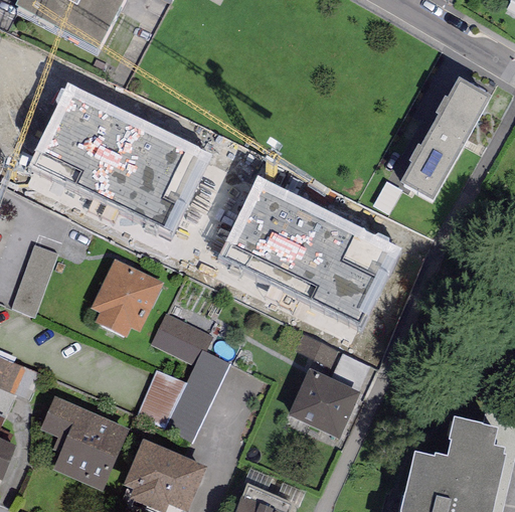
[(21,0),(15,12),(98,55),(127,0),(21,0)]
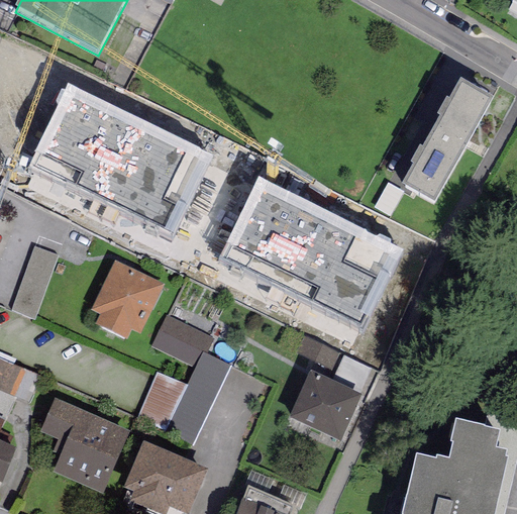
[(153,0),(174,9),(178,0),(153,0)]
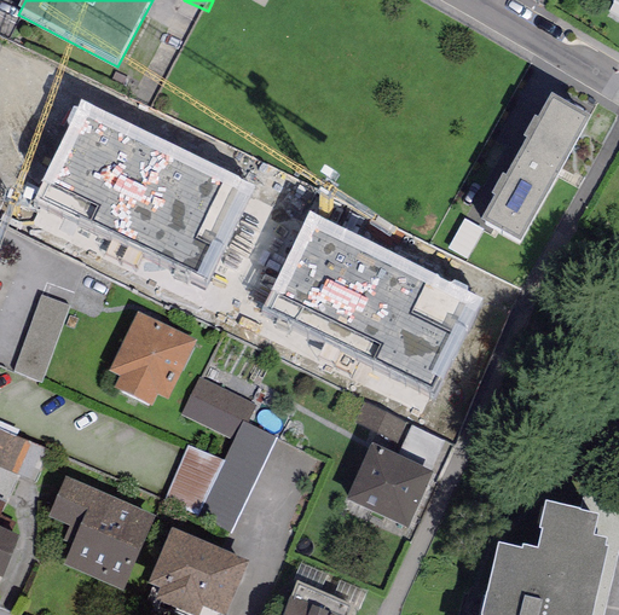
[(255,183),(81,97),(33,195),(208,280),(255,183)]
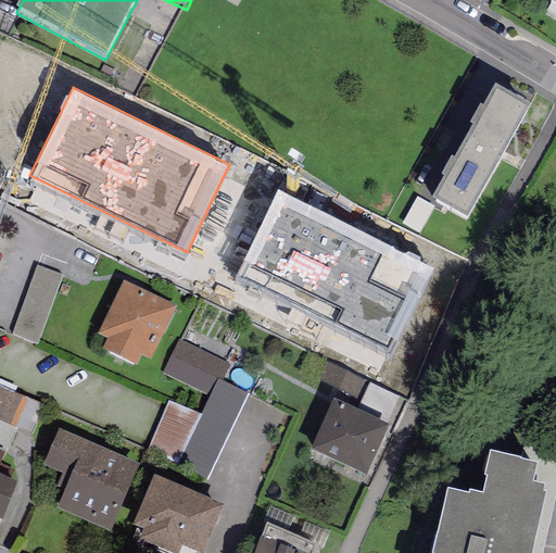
[(495,89),(432,201),(466,223),(530,109),(495,89)]
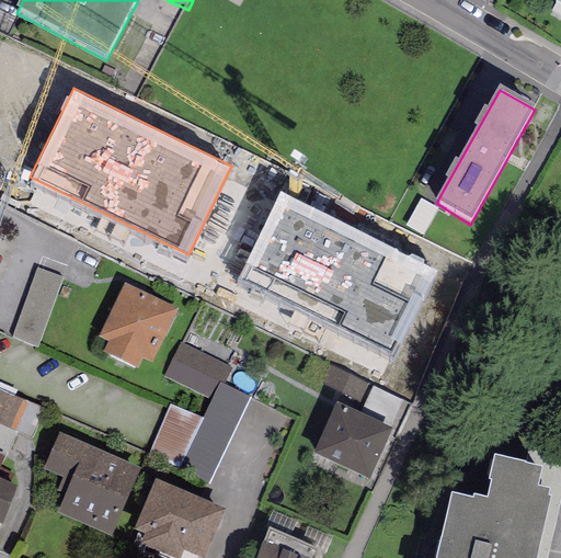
[(436,269),(278,190),(236,277),(392,355),(436,269)]
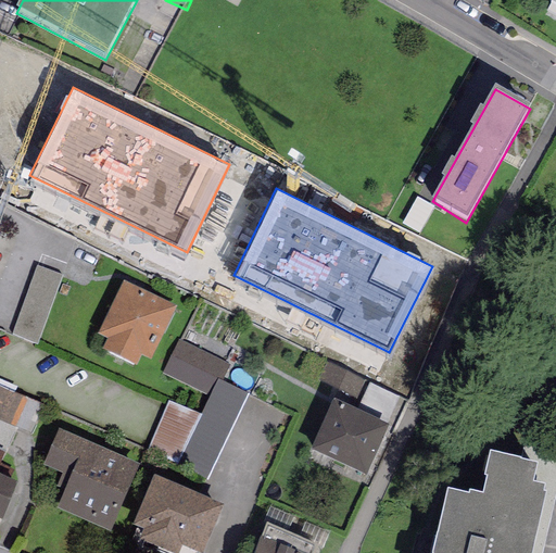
[(62,274),(38,264),(12,334),(37,342),(62,274)]
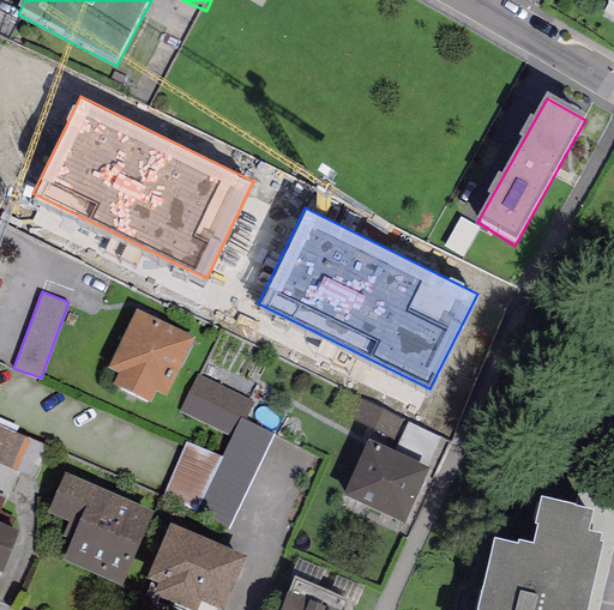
[(193,338),(136,309),(107,368),(119,373),(113,386),(149,403),(155,391),(166,396),(193,338)]
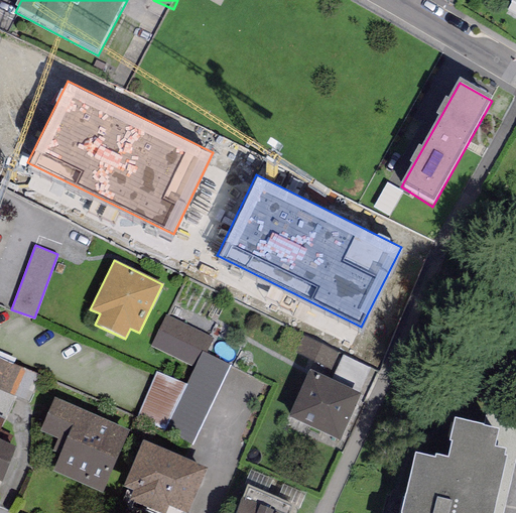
[(211,337),(165,314),(150,345),(195,366),(202,351),(204,352),(211,337)]
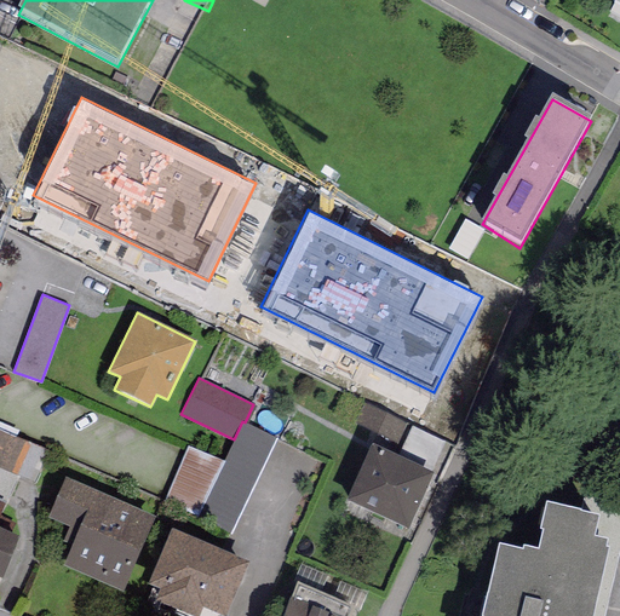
[(245,422),(242,421),(234,439),(224,461),(199,517),(193,529),(225,545),(275,436),(245,422)]
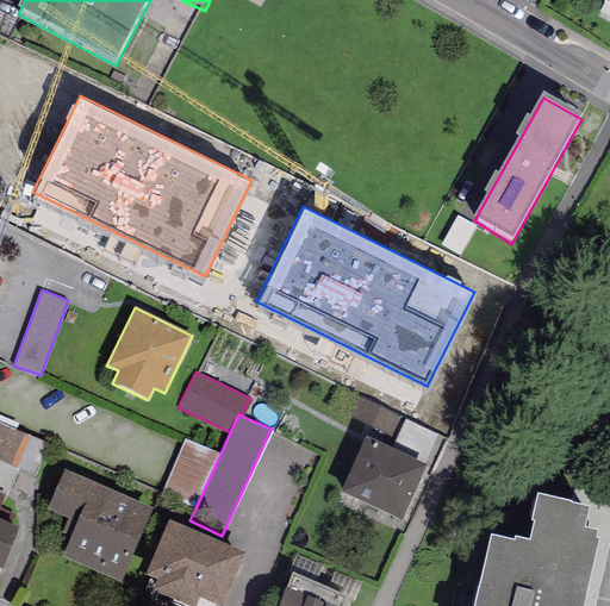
[(0,420),(0,455),(36,470),(48,442),(0,420)]
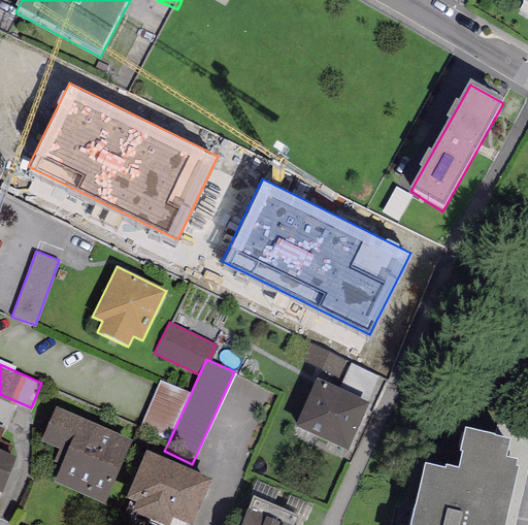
[(169,440),(191,393),(160,380),(138,427),(169,440)]
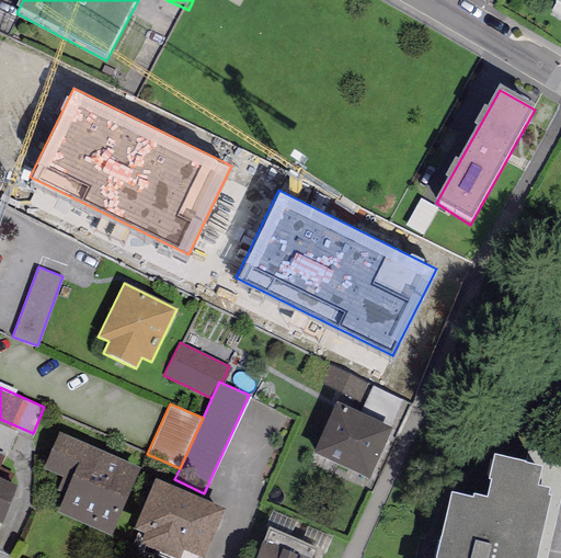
[(338,405),(313,455),(369,480),(392,430),(338,405)]
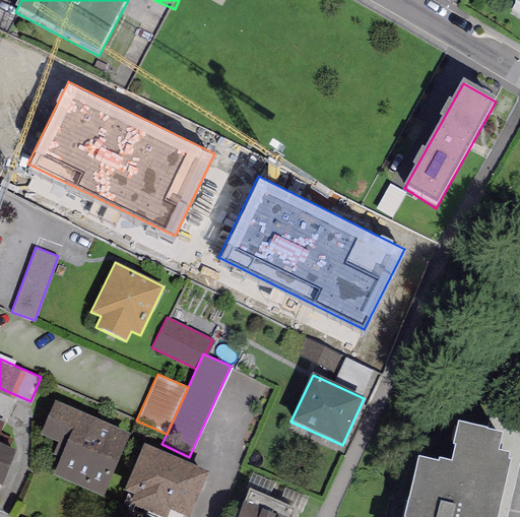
[(130,435),(54,401),(40,435),(58,443),(53,454),(61,458),(53,475),(103,498),(130,435)]
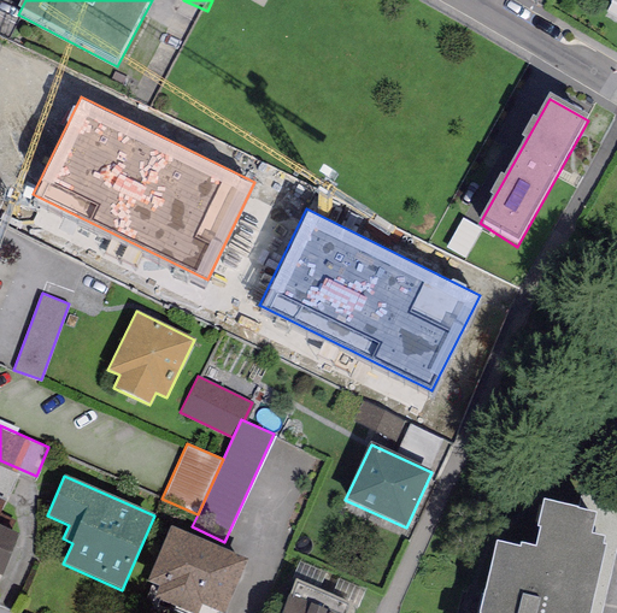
[(616,477),(582,484),(577,514),(577,517),(595,520),(591,541),(605,544),(603,552),(605,553),(615,555),(616,544),(616,477)]
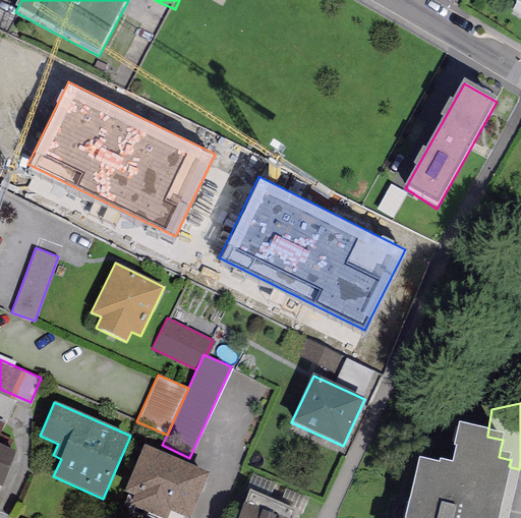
[(487,435),(459,428),(454,451),(456,452),(452,468),(441,465),(440,468),(419,464),(406,517),(507,517),(519,469),(511,467),(509,466),(511,460),(499,457),(503,440),(487,437),(487,435)]
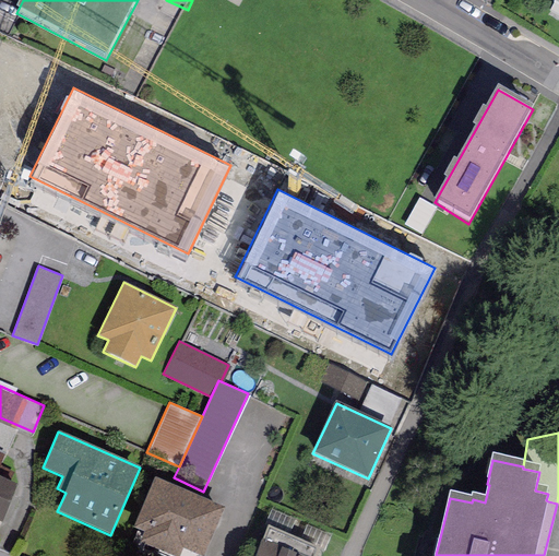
[(0,477),(0,522),(1,523),(19,487),(0,477)]
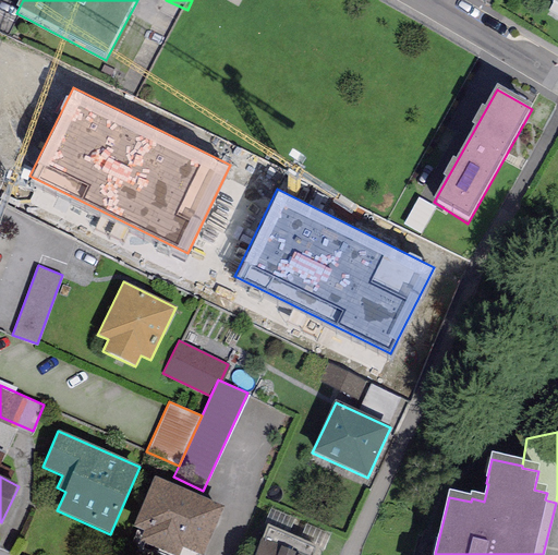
[(202,554),(222,508),(154,479),(128,542),(158,554),(179,554),(182,549),(197,554),(202,554)]
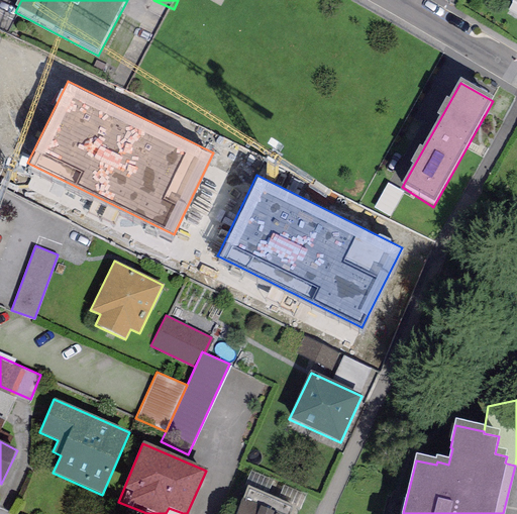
[(247,488),(236,513),(293,513),(296,507),(247,488)]
